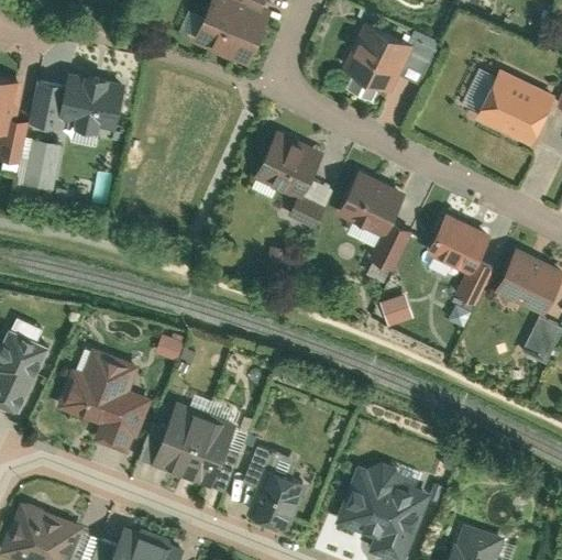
[(197,39),(194,44),(248,68),(271,17),(262,12),(234,0),(213,0),(205,21),(197,39)]
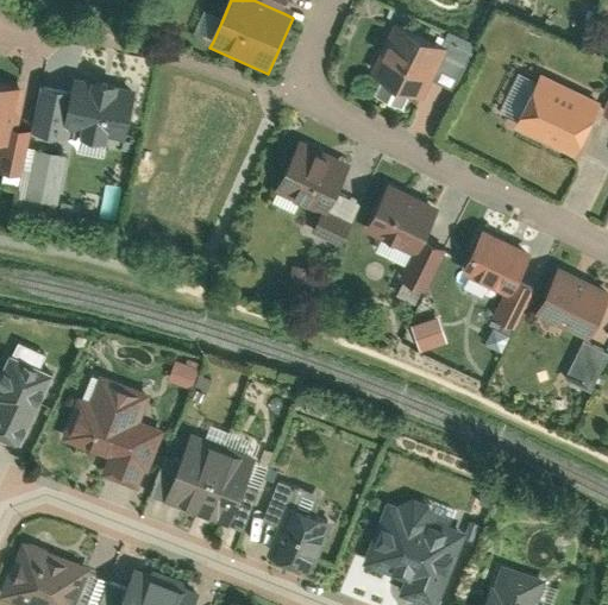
[(254,0),(283,13),(288,0),(254,0)]
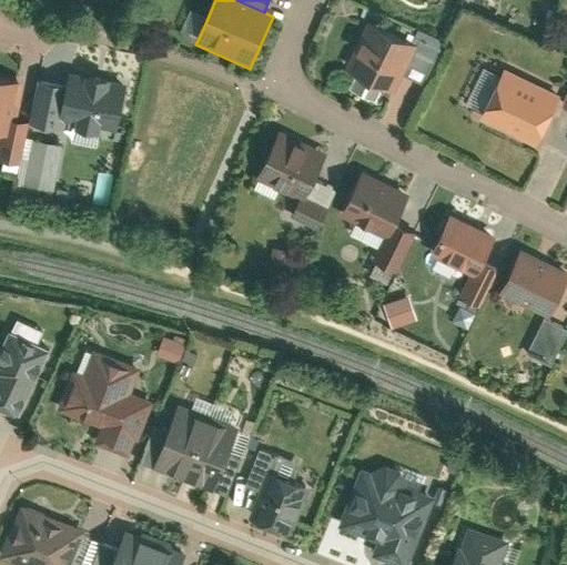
[(199,39),(206,21),(196,17),(188,34),(199,39)]
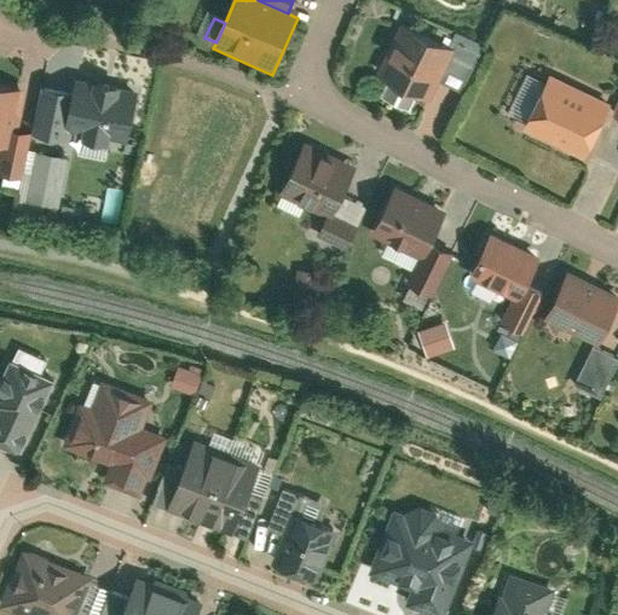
[(402,28),(376,77),(388,83),(419,98),(427,103),(452,53),(402,28)]
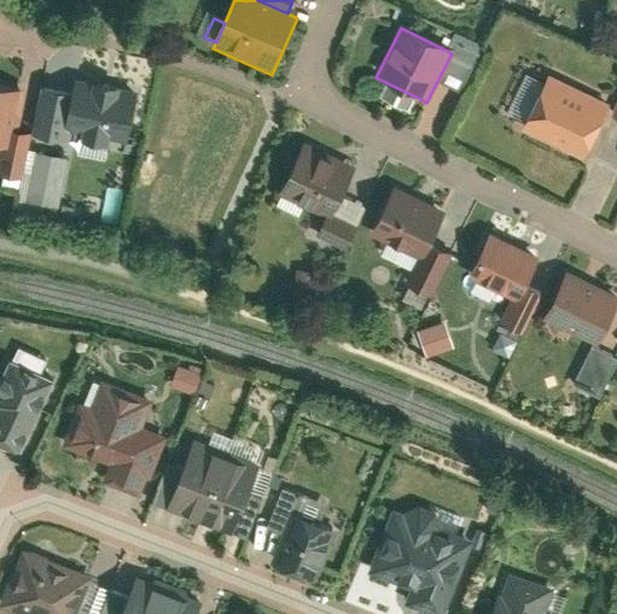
[(484,50),(457,35),(450,46),(479,59),(484,50)]
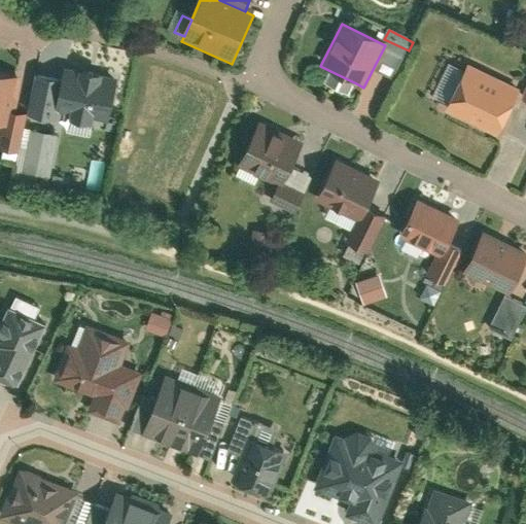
[(467,65),(445,111),(497,137),(520,90),(467,65)]
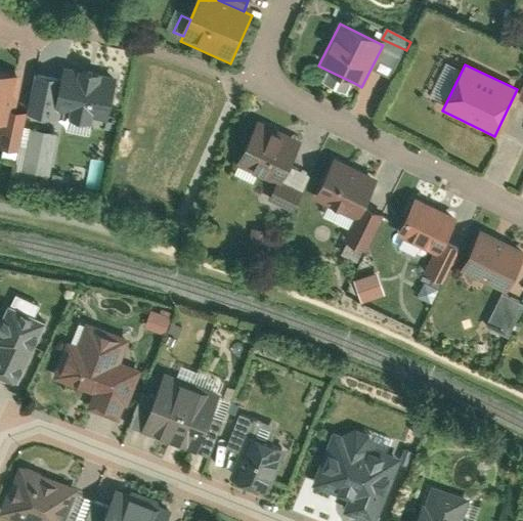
[(354,83),(329,71),(321,84),(347,97),(354,83)]
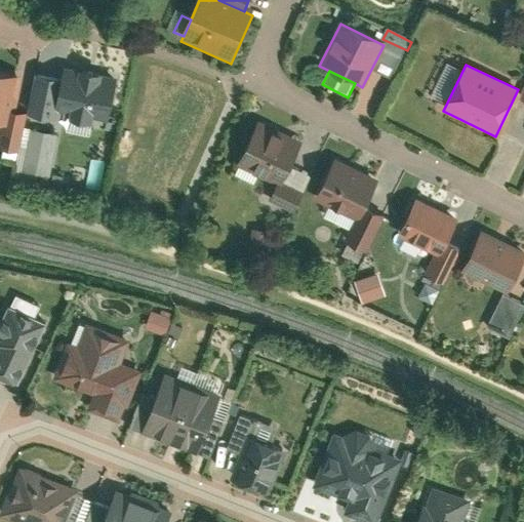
[(66,87),(61,118),(107,126),(114,83),(68,75),(66,87)]
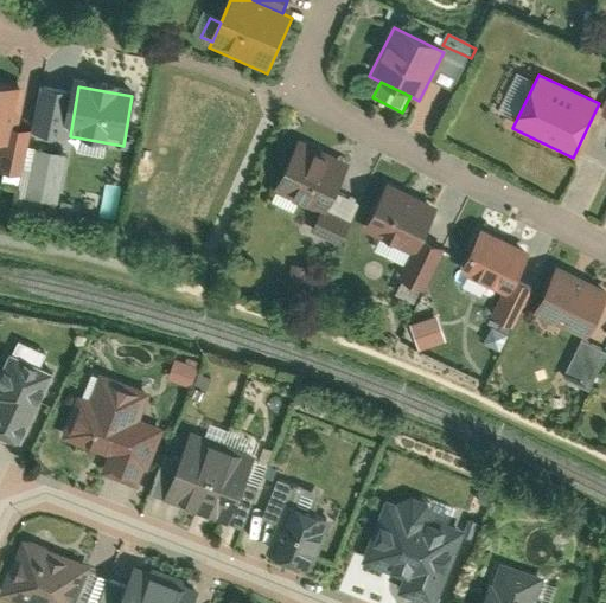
[(20,95),(0,90),(0,151),(1,151),(10,152),(13,133),(20,95)]
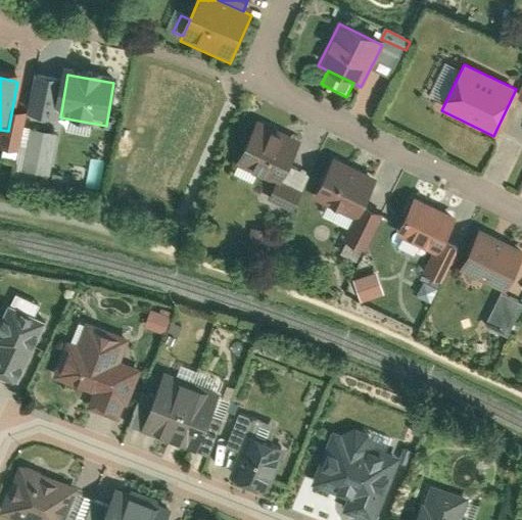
[(60,117),(65,87),(35,81),(28,120),(58,126),(60,117)]
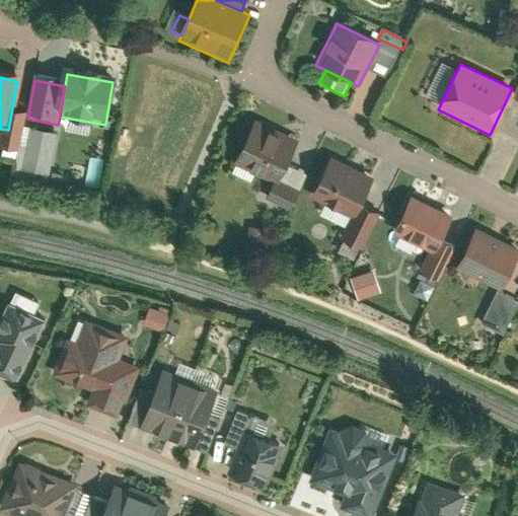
[(24,117),(11,114),(8,130),(1,129),(0,133),(0,153),(15,157),(24,117)]
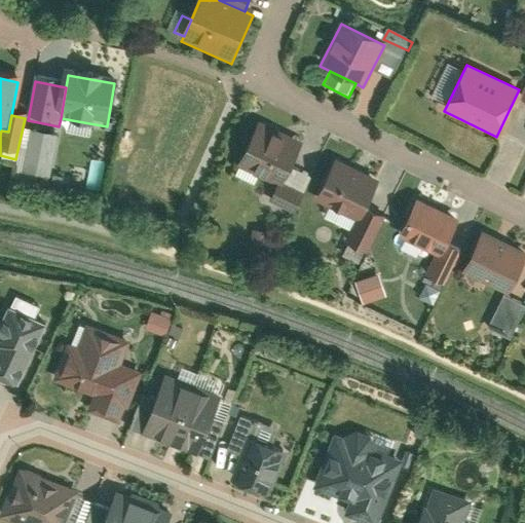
[(252,131),(236,166),(239,169),(262,178),(276,184),(282,187),(283,184),(291,167),(298,151),(252,131)]
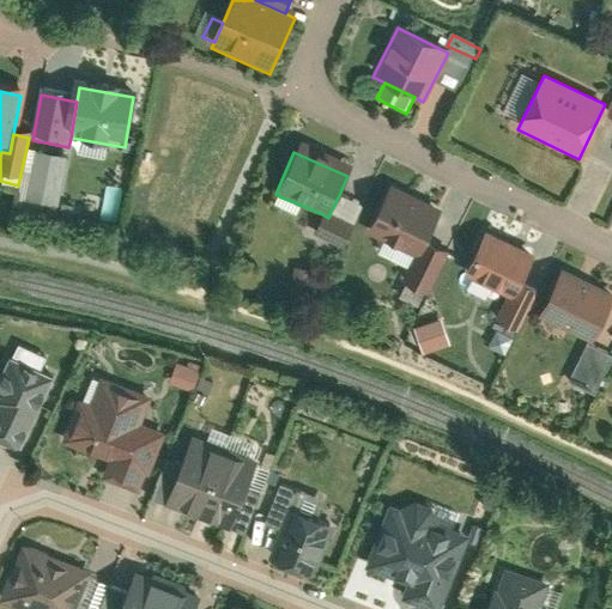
[(24,202),(56,211),(68,160),(37,153),(24,202)]
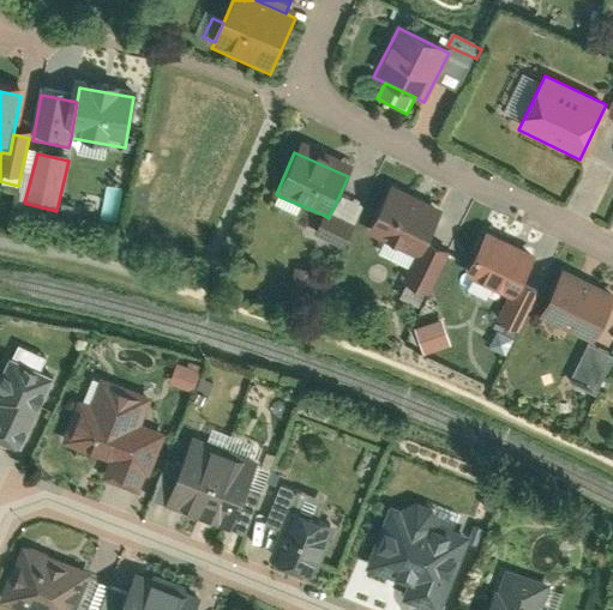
[(389,192),(367,235),(384,243),(416,259),(425,243),(438,216),(389,192)]
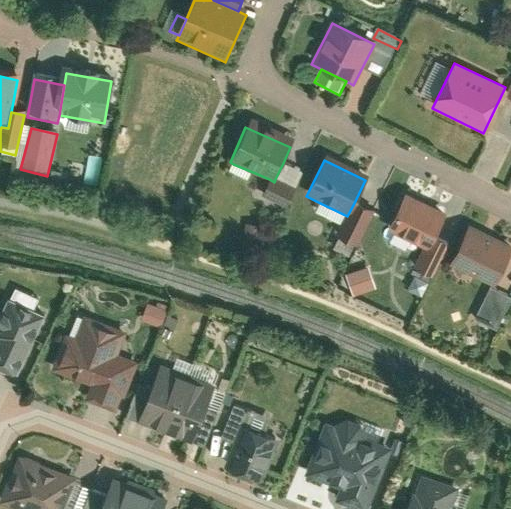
[(304,172),(283,163),(275,179),(297,189),(304,172)]
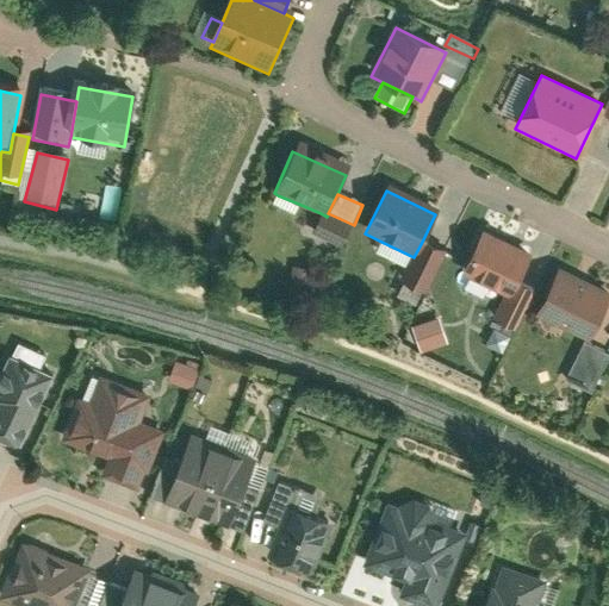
[(298,218),(304,206),(278,195),(273,206),(298,218)]
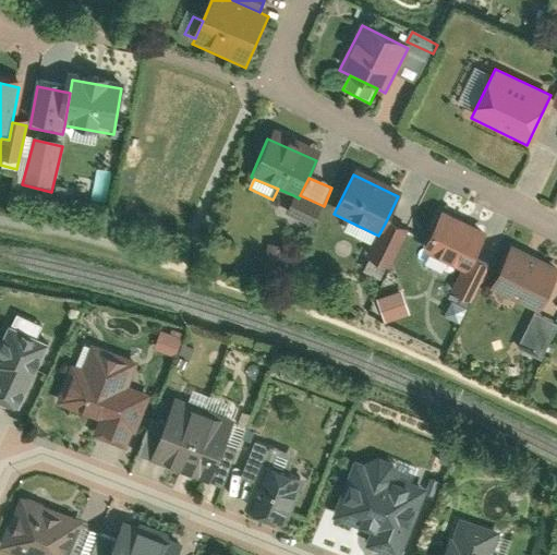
[(299,198),(293,195),(286,213),(314,226),(322,208),(299,198)]
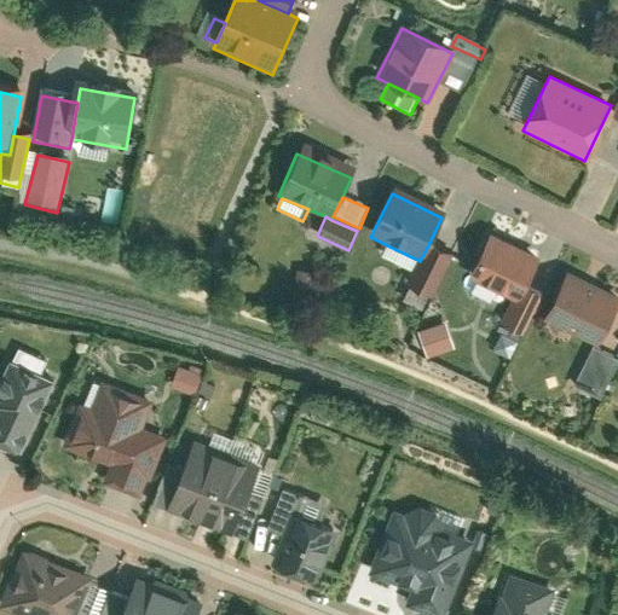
[(539,257),(490,233),(467,279),(510,301),(498,325),(520,336),(541,295),(525,288),(539,257)]
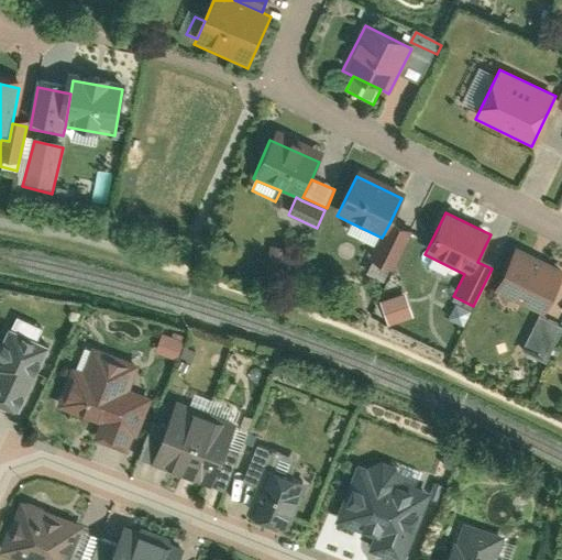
[(376,250),(382,238),(352,223),(346,235),(376,250)]
